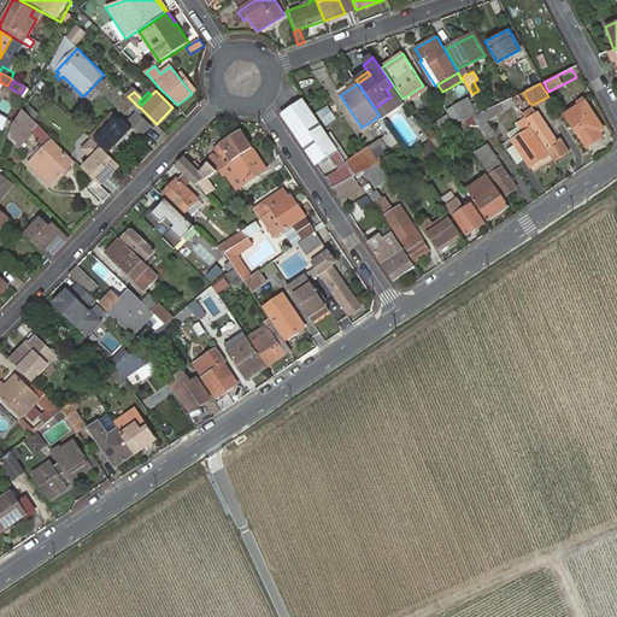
[(516,104),(511,98),(481,113),(488,123),(516,104)]
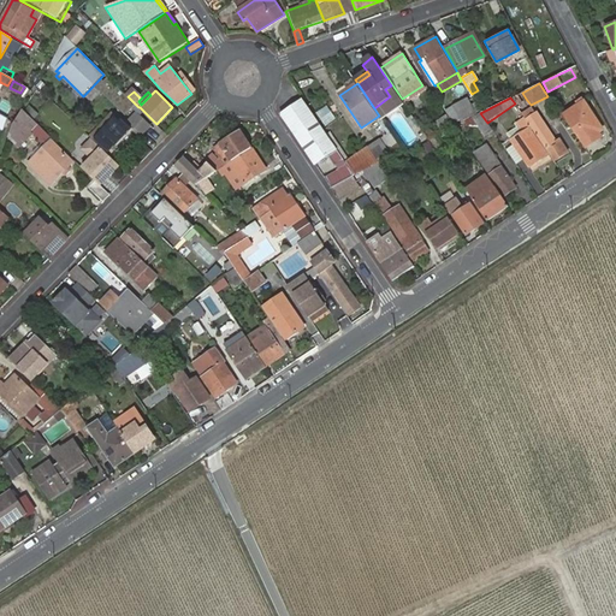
[(473,117),(477,116),(467,99),(452,106),(462,123),(473,117)]
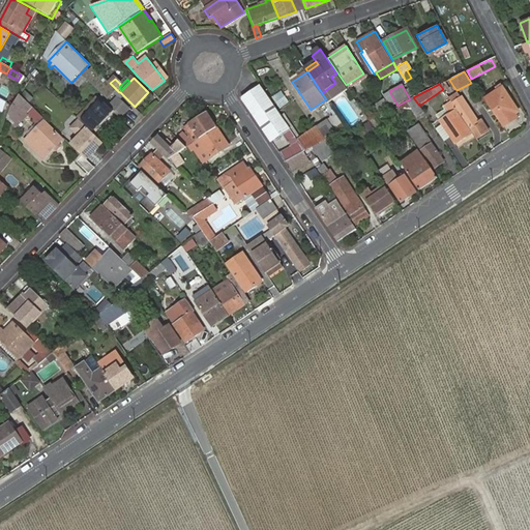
[(242,98),(271,142),(283,135),(290,129),(260,86),(242,98)]
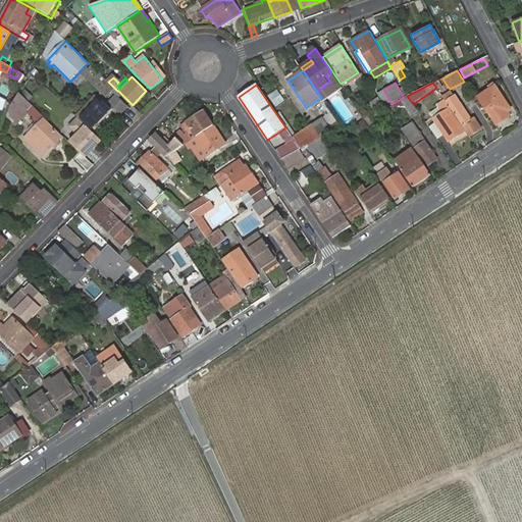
[(478,99),(496,125),(505,119),(503,115),(506,113),(510,110),(496,88),(478,99)]
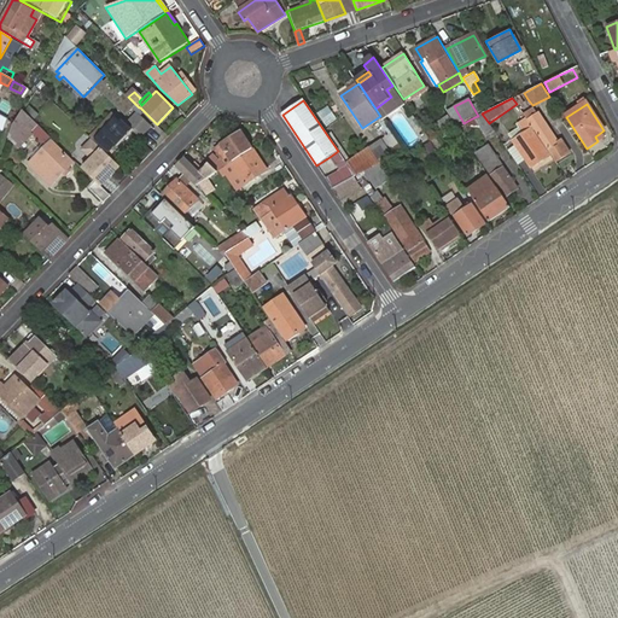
[(327,105),(318,112),(326,126),(336,120),(327,105)]
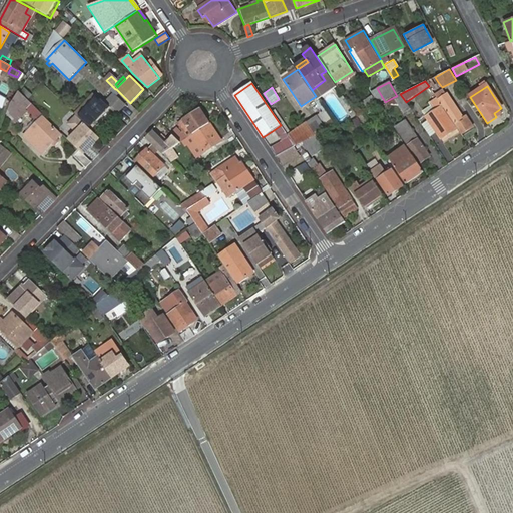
[(349,89),(341,94),(352,110),(355,114),(363,109),(349,89)]
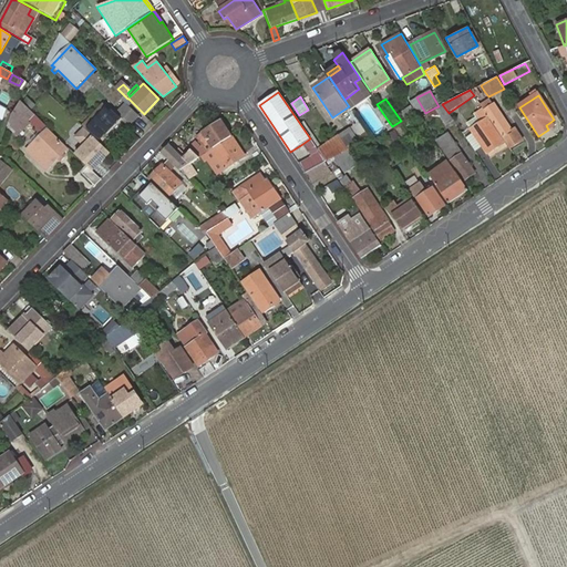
[(522,140),(514,129),(511,131),(493,104),(492,105),(487,100),(480,105),(483,110),(488,119),(508,148),(522,140)]
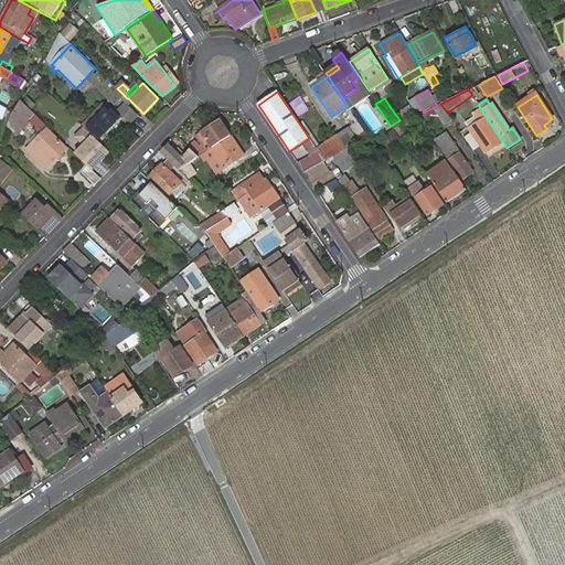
[(451,119),(440,104),(437,106),(434,107),(444,125),(451,119)]
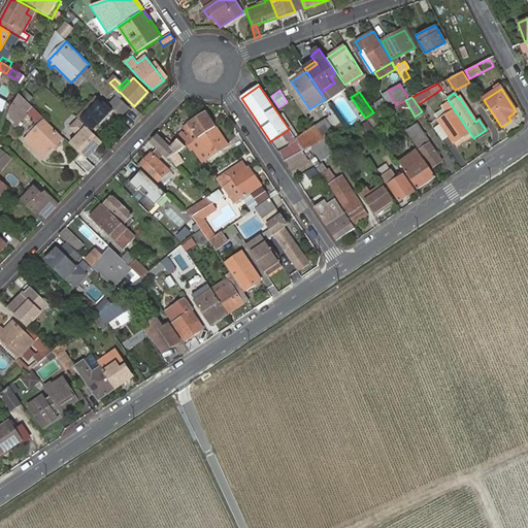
[(78,117),(96,133),(101,127),(99,126),(113,111),(120,118),(130,108),(120,98),(109,107),(104,102),(102,104),(96,98),(78,117)]
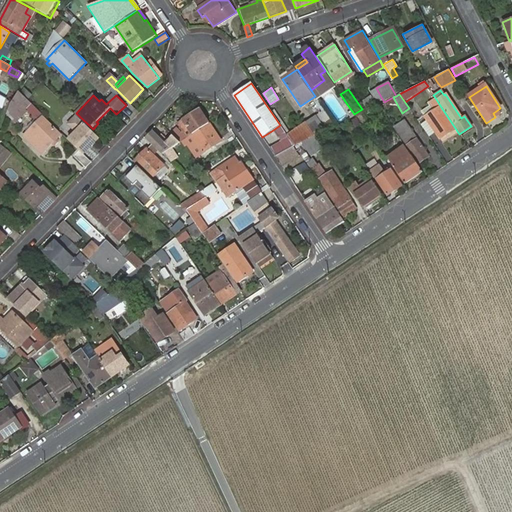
[(27,108),(29,105),(22,98),(17,104),(16,102),(10,111),(18,120),(28,110),(27,108)]
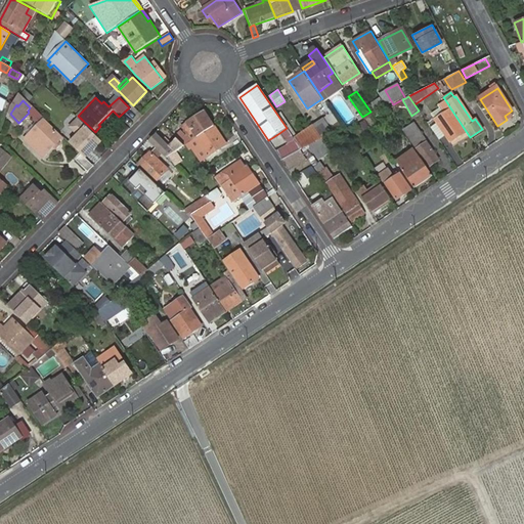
[(450,111),(451,110),(446,101),(440,104),(445,114),(434,121),(449,143),(465,132),(450,111)]
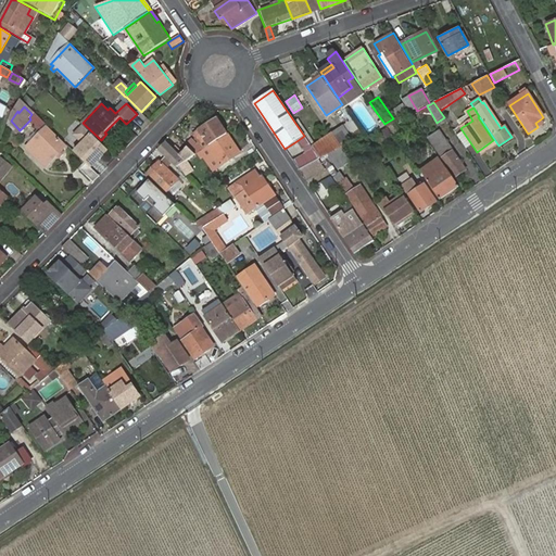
[(45,124),(34,113),(32,114),(29,117),(30,119),(40,129),(45,124)]
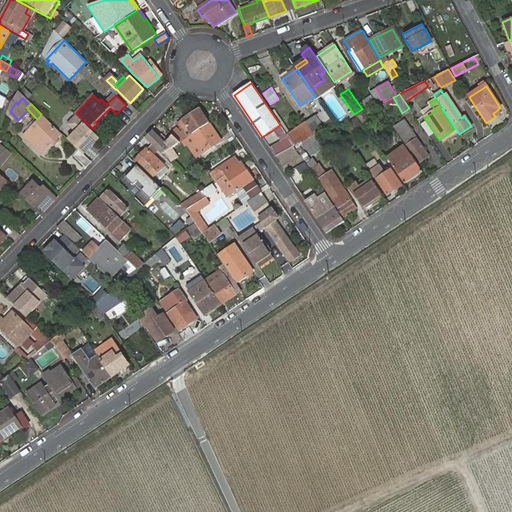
[(193,134),(209,123),(204,115),(202,116),(199,111),(178,124),(183,132),(189,128),(193,134)]
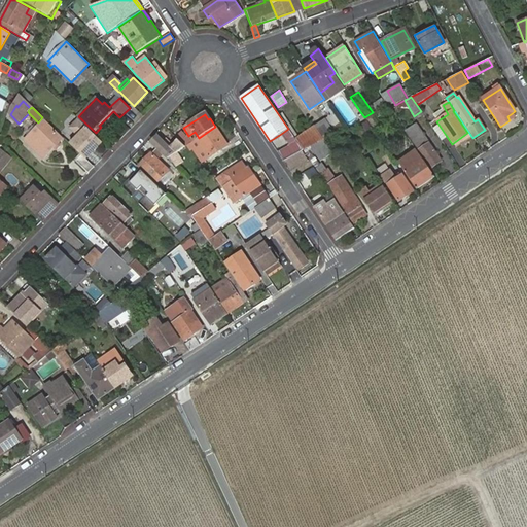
[(314,126),(323,139),(334,132),(324,119),(314,126)]
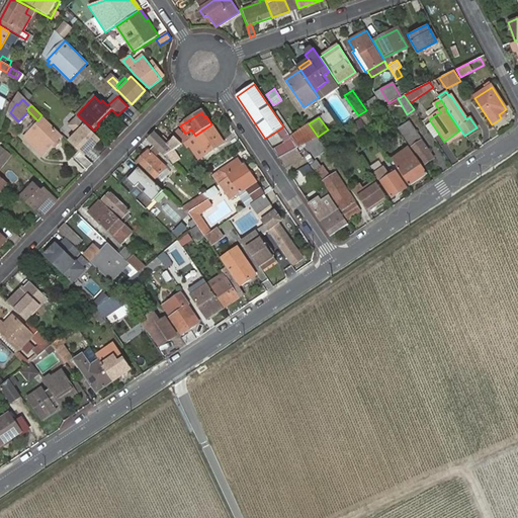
[(78,118),(69,127),(78,135),(71,143),(84,156),(92,147),(94,149),(102,141),(78,118)]
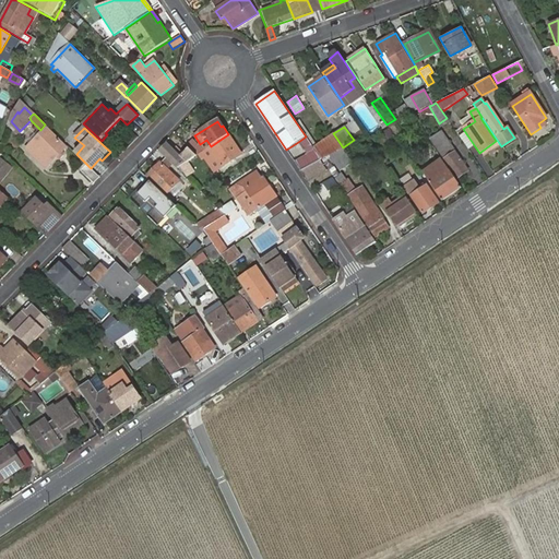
[(26,149),(46,168),(57,156),(59,158),(60,158),(62,155),(61,153),(66,147),(46,129),(26,149)]
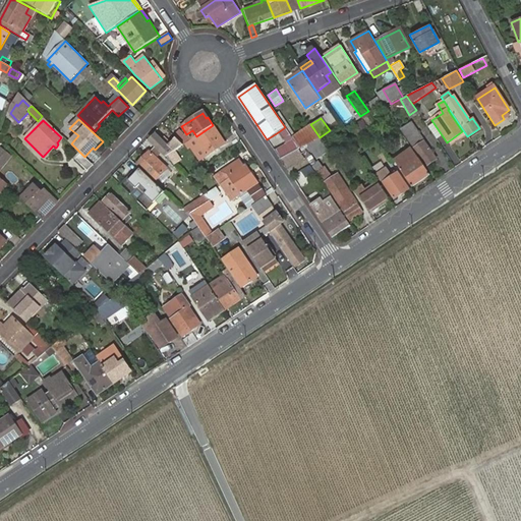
[(400,130),(413,149),(424,141),(411,122),(400,130)]
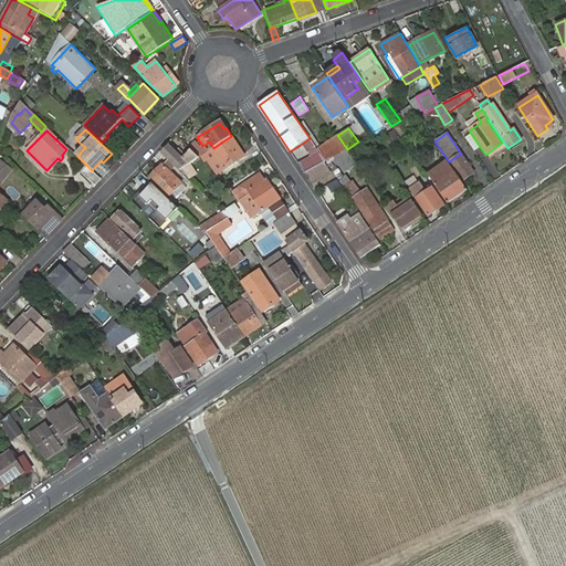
[(337,135),(316,149),(320,153),(325,161),(333,158),(348,150),(347,149),(337,135)]
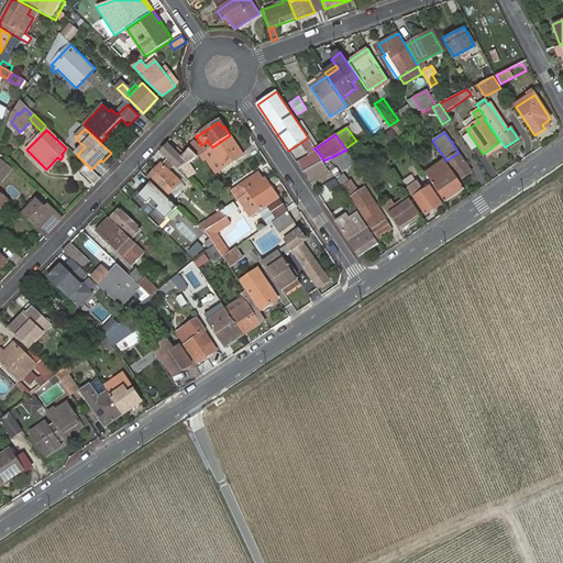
[(239,147),(230,135),(212,147),(210,148),(223,167),(239,157),(234,150),(239,147)]
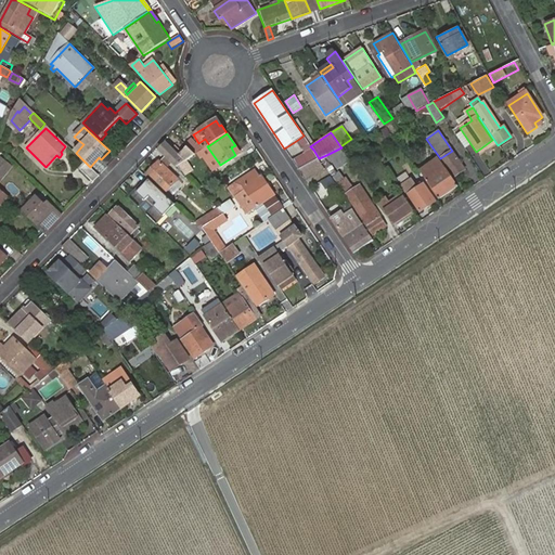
[(368,134),(363,137),(370,145),(374,142),(368,134)]
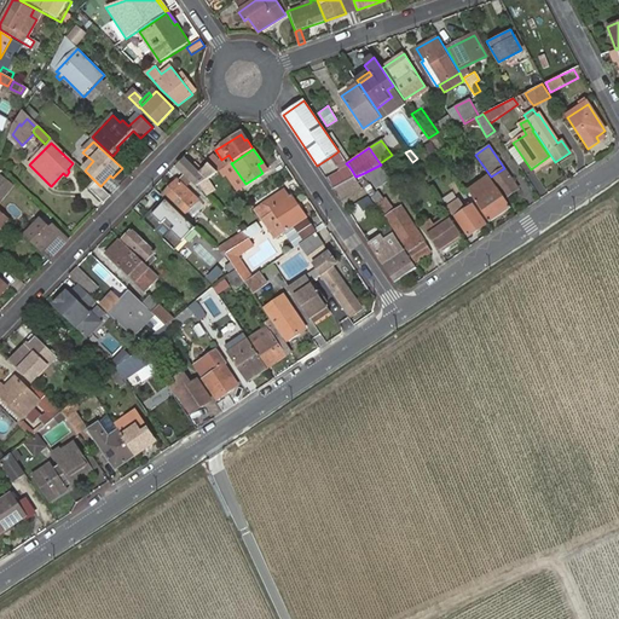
[(336,166),(345,161),(339,151),(330,157),(336,166)]
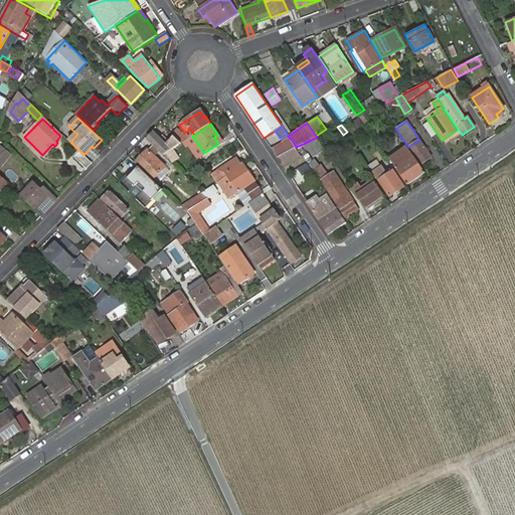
[(180,143),(181,143),(188,139),(177,128),(171,134),(175,138),(180,143)]
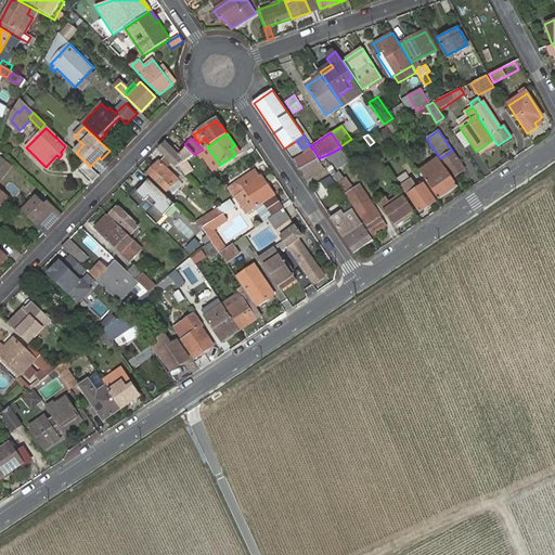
[(183,160),(183,162),(194,154),(189,149),(181,157),(166,143),(158,150),(176,166),(183,160)]
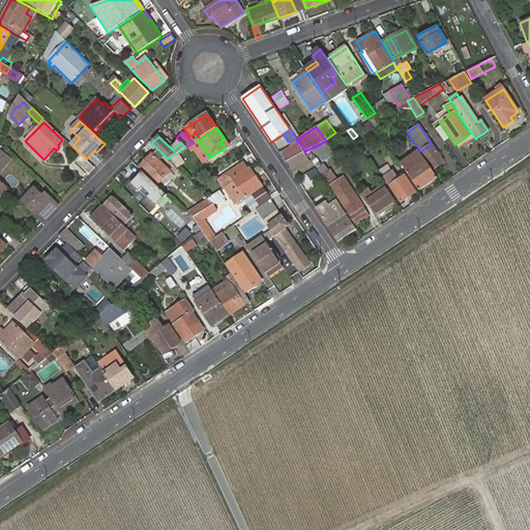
[(330,139),(326,141),(334,154),(339,151),(330,139)]
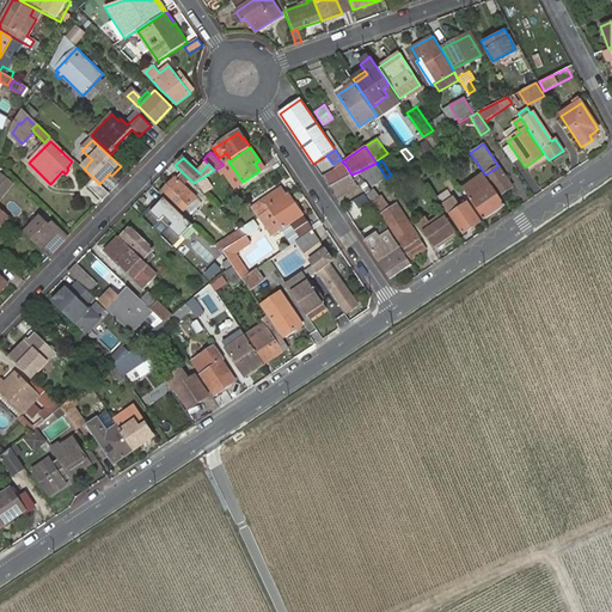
[(377,163),(360,171),(372,188),(386,178),(377,163)]
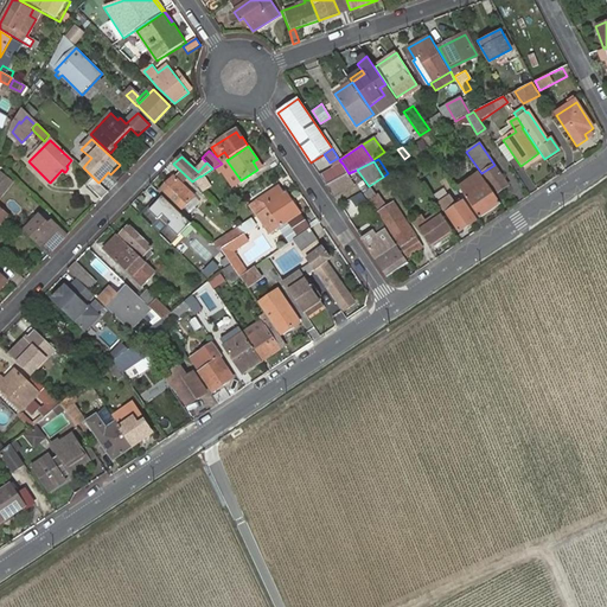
[(345,176),(349,173),(343,164),(321,177),(328,186),(345,176)]
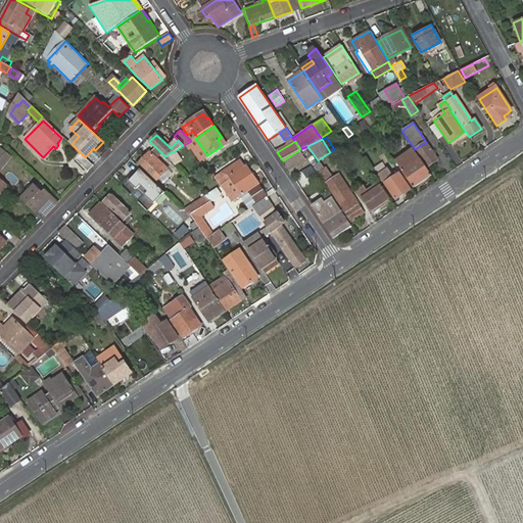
[(426,142),(415,149),(427,167),(438,159),(426,142)]
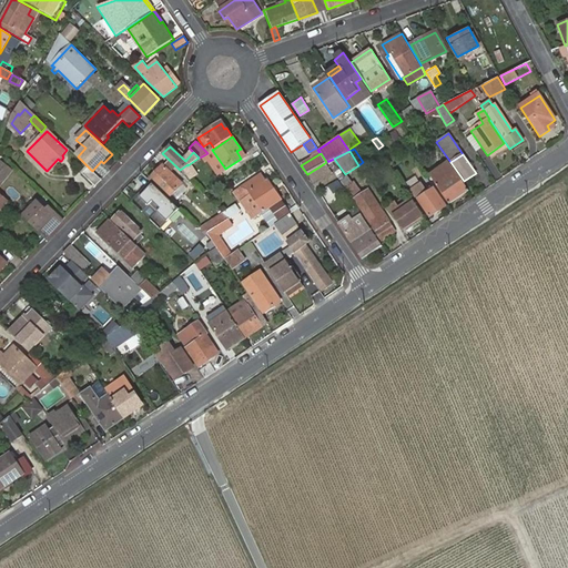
[(188,165),(180,171),(184,175),(203,162),(200,158),(199,158),(188,165)]
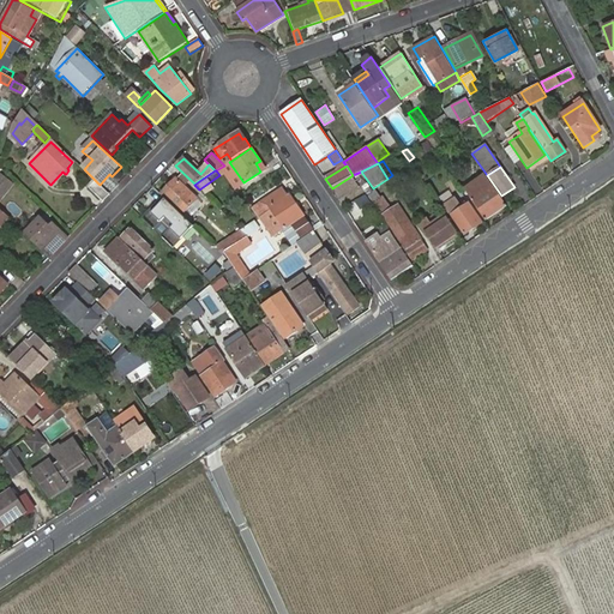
[(181,173),(160,194),(163,197),(174,208),(181,214),(196,198),(184,186),(190,180),(181,173)]
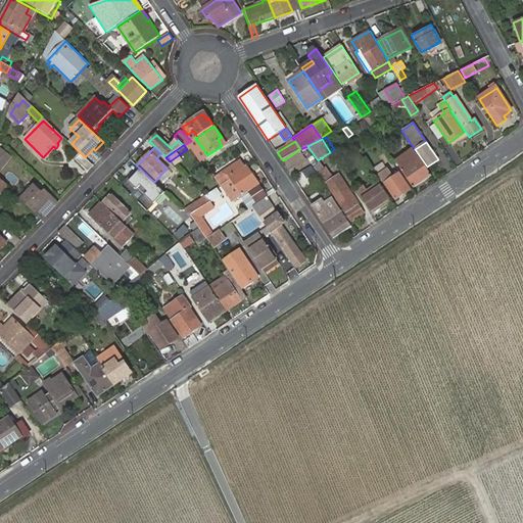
[(93,148),(85,157),(87,159),(95,150),(93,148)]
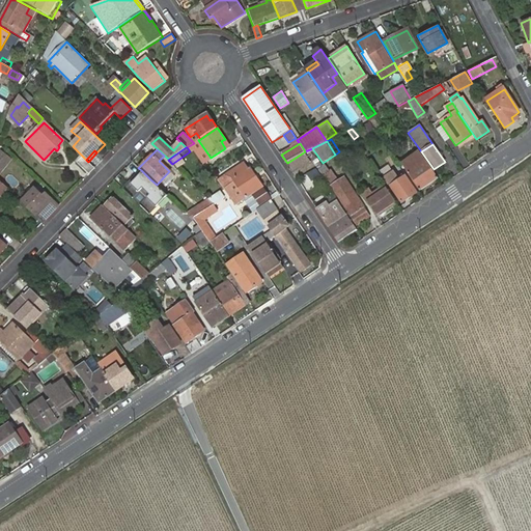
[(425,161),(426,160),(420,151),(401,164),(407,170),(421,161),(420,159),(423,158),(425,161)]
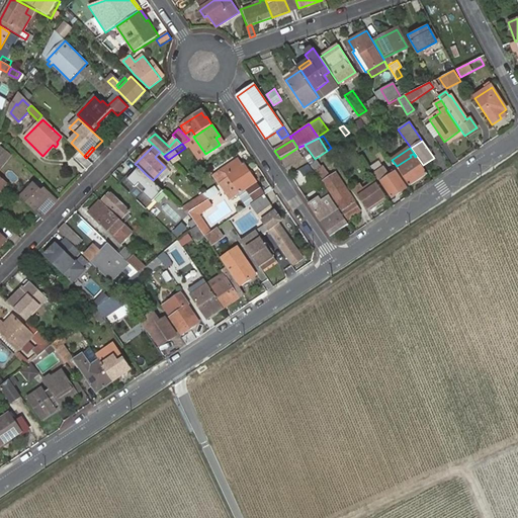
[(5,150),(0,155),(0,159),(2,162),(9,154),(5,150)]
